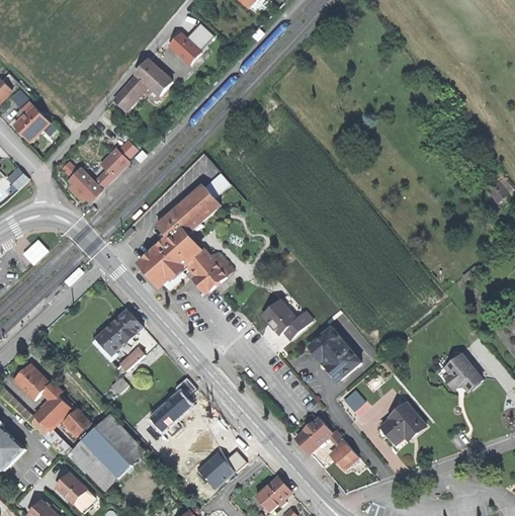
[(259,36),(260,38),(267,30),(266,29),(262,25),(255,32),(259,36)]
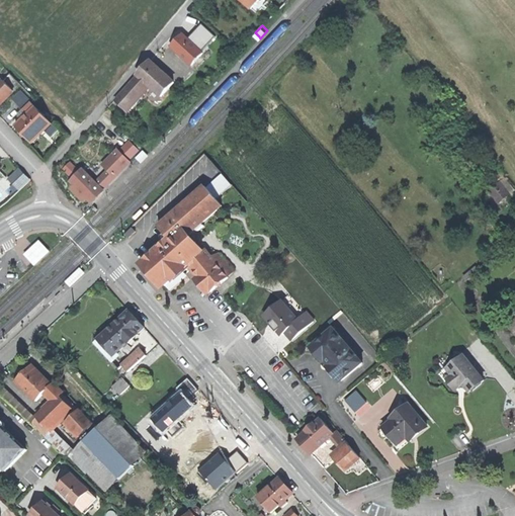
[(168,45),(188,63),(198,52),(178,33),(174,38),(168,45)]
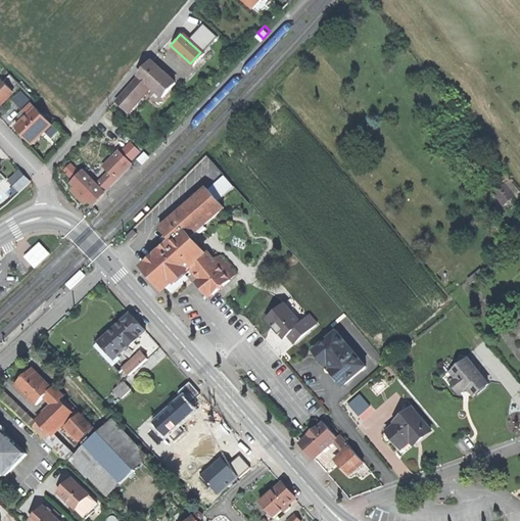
[(148,84),(160,95),(173,82),(149,60),(137,75),(148,84)]
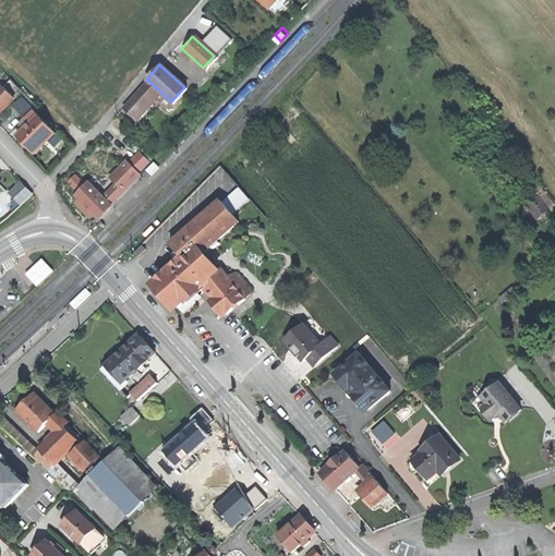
[(153,96),(158,89),(146,80),(141,85),(153,96)]
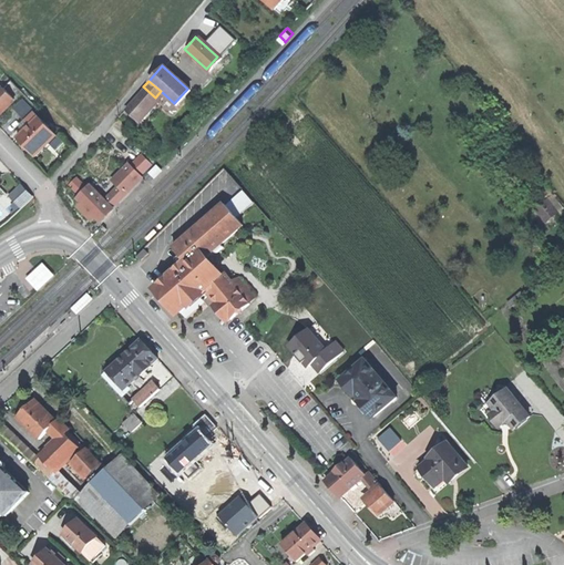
[(0,106),(11,98),(0,85),(0,106)]
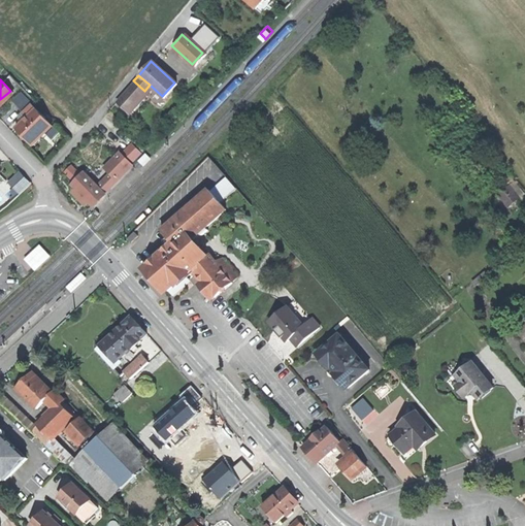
[(126,110),(144,91),(133,80),(115,101),(126,110)]
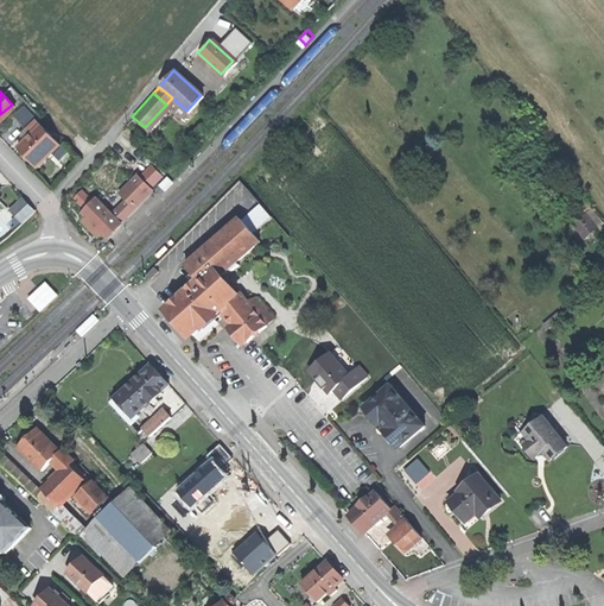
[(25,155),(35,164),(57,141),(33,117),(25,126),(30,131),(16,145),(25,155)]
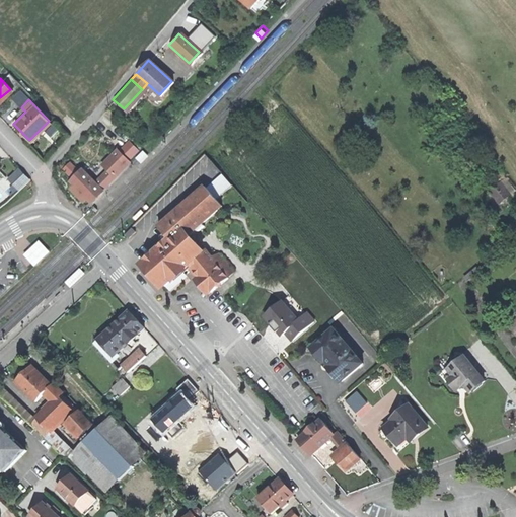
[(141,156),(144,159),(150,152),(148,150),(145,147),(138,154),(141,156)]
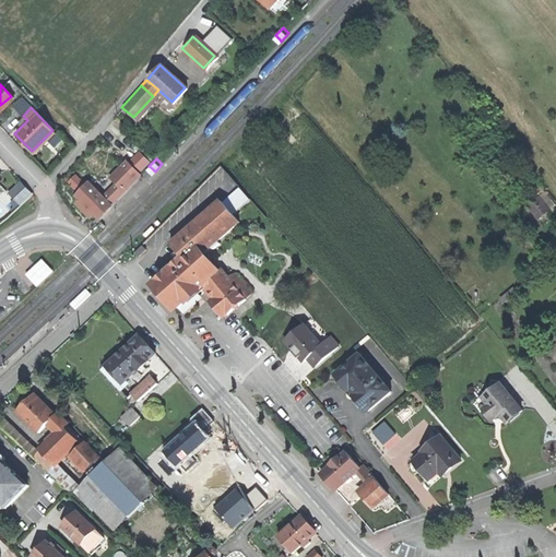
[(109,174),(116,180),(123,172),(131,178),(137,173),(123,160),(109,174)]
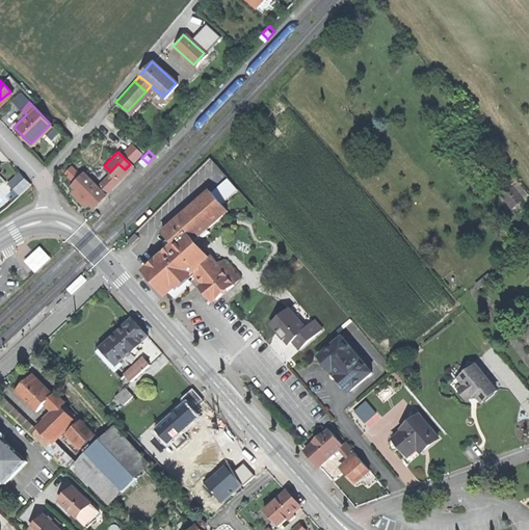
[(110,171),(95,187),(101,193),(125,169),(117,163),(110,171)]
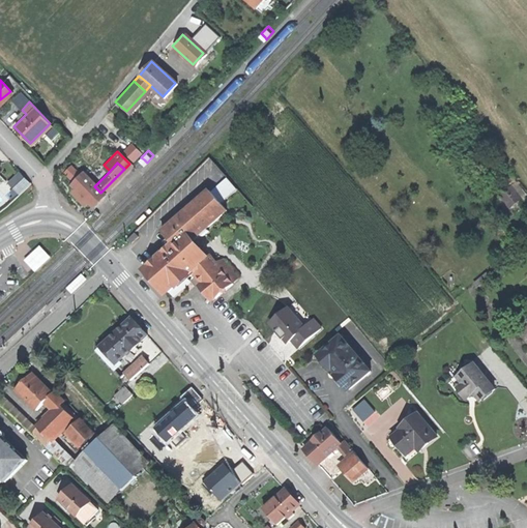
[(65,179),(75,187),(85,177),(77,168),(65,179)]
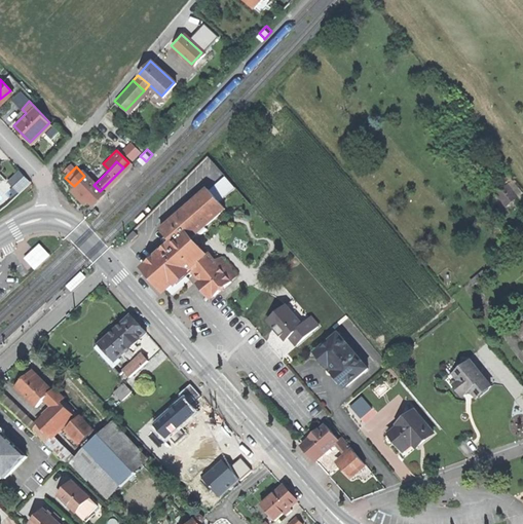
[(16,169),(5,180),(15,189),(27,179),(16,169)]
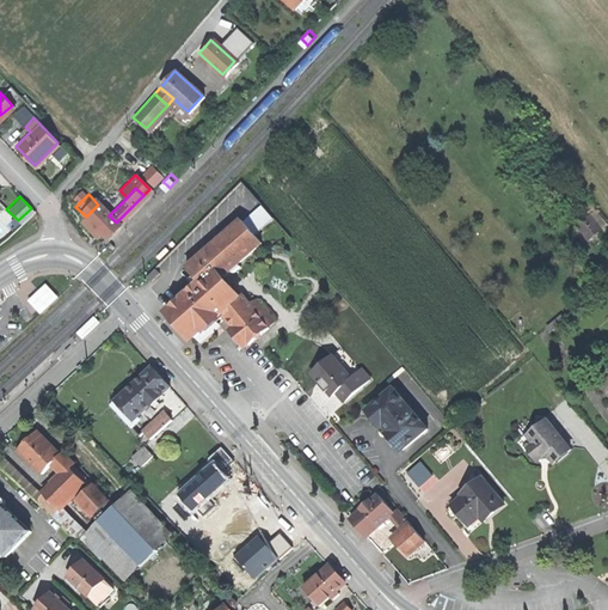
[(240,219),(253,233),(271,218),(259,203),(240,219)]
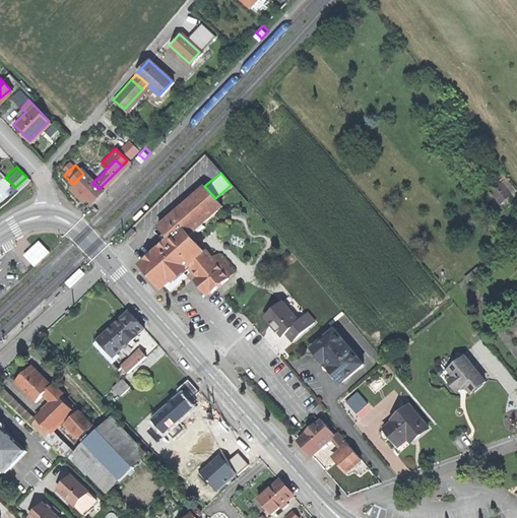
[(84,196),(89,200),(94,195),(100,190),(99,189),(92,183),(83,174),(73,184),(84,196)]
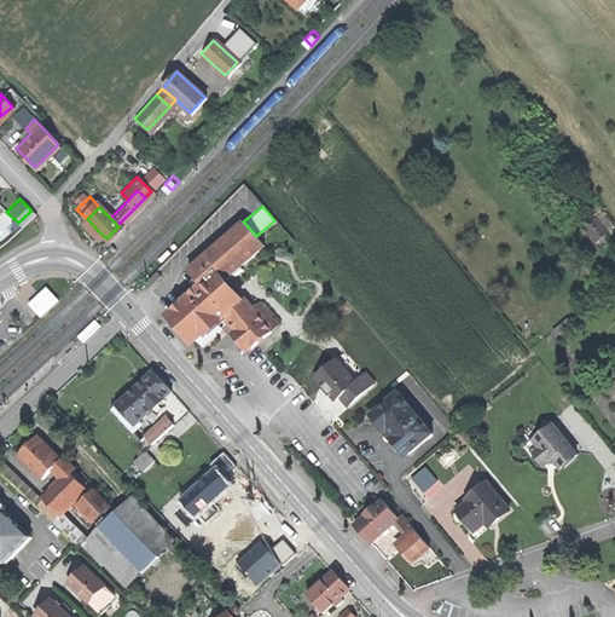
[(584,225),(596,240),(613,226),(602,212),(584,225)]
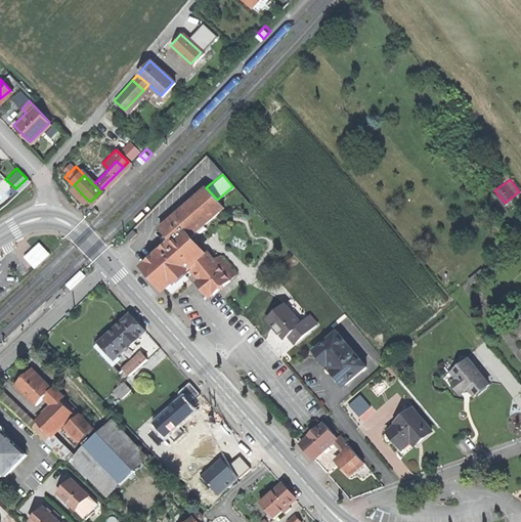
[(82,201),(85,198),(74,185),(71,189),(82,201)]
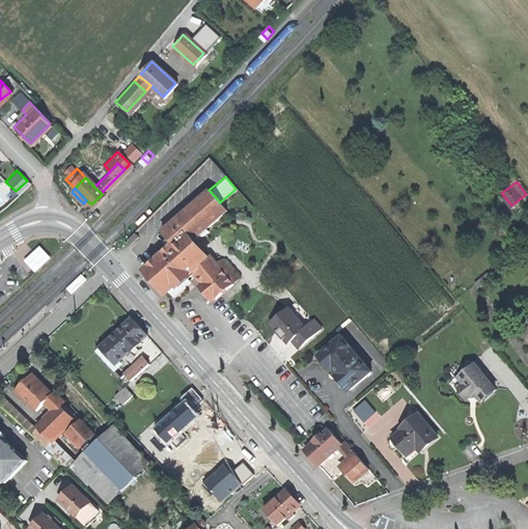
[(209,190),(192,205),(211,226),(227,211),(220,202),(209,190)]
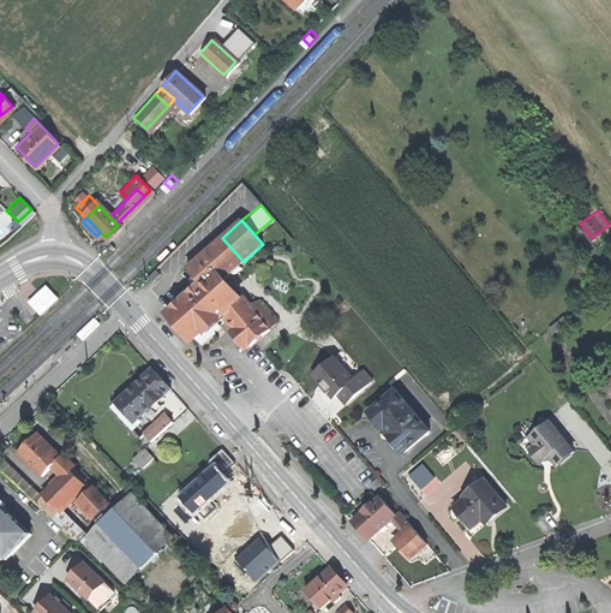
[(187,267),(199,283),(201,281),(210,292),(225,279),(244,262),(222,238),(187,267)]
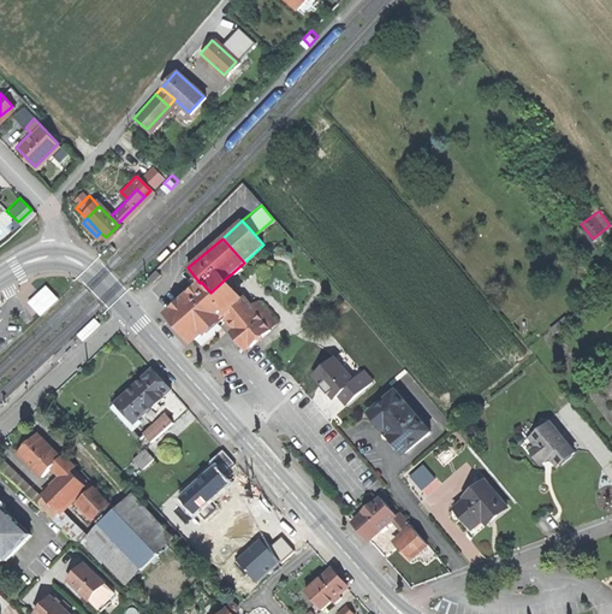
[(154,269),(146,276),(149,281),(155,276),(158,273),(154,269)]
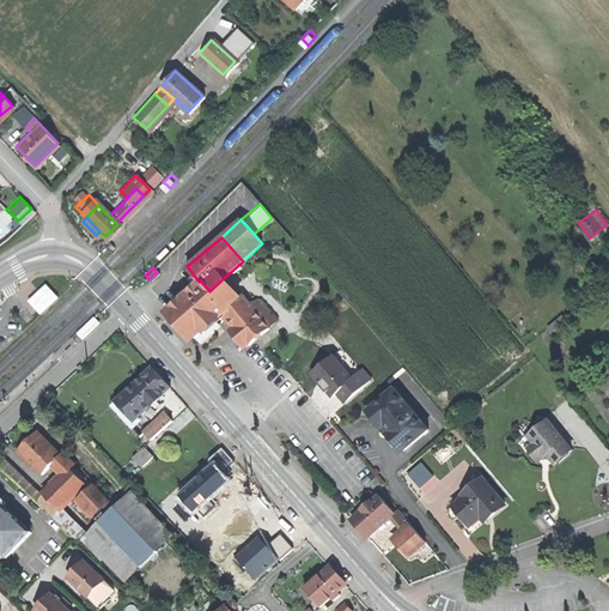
[(224,278),(209,291),(217,300),(225,292),(224,290),(230,285),(224,278)]
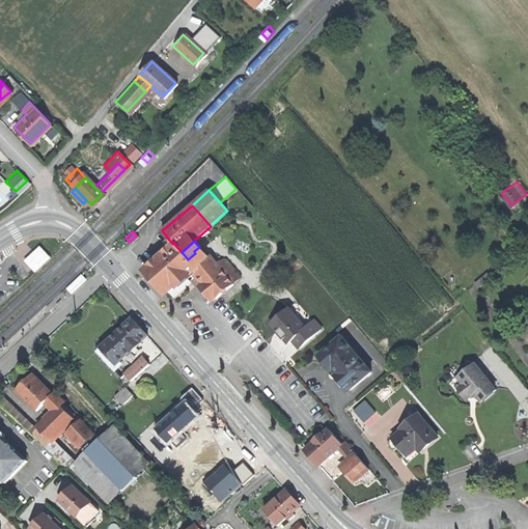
[(182,252),(173,243),(172,244),(145,267),(154,276),(161,284),(179,269),(189,260),(188,259),(182,252)]
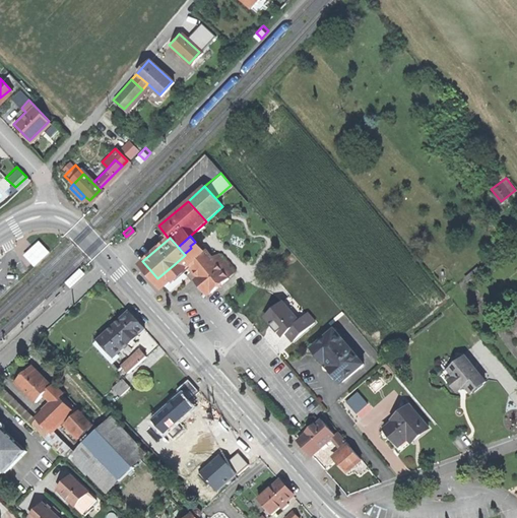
[(46,251),(35,239),(19,253),(30,265),(46,251)]
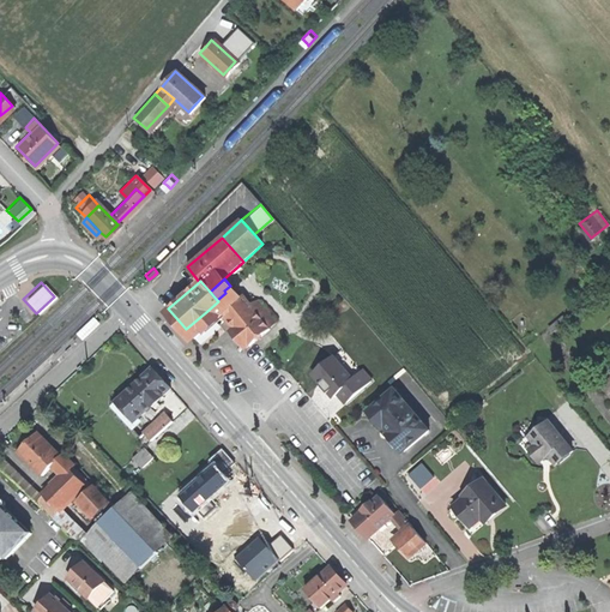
[(230,289),(225,293),(217,300),(218,301),(225,309),(239,298),(230,289)]
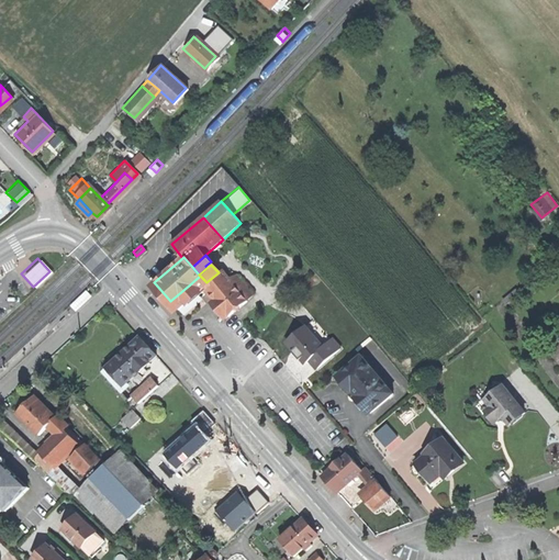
[(221,270),(219,272),(207,282),(208,284),(204,288),(228,315),(247,299),(227,278),(221,270)]
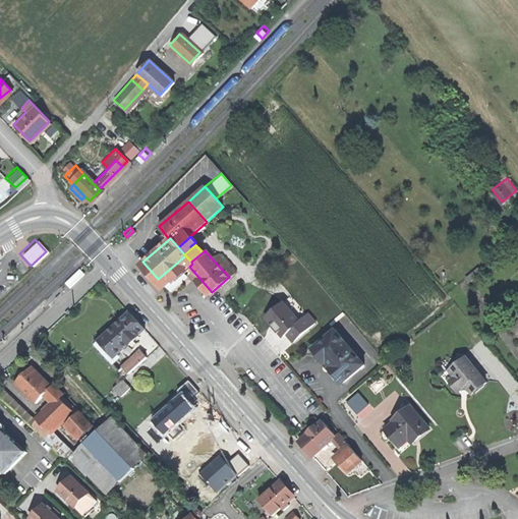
[(219,254),(211,257),(229,277),(233,271),(219,254)]
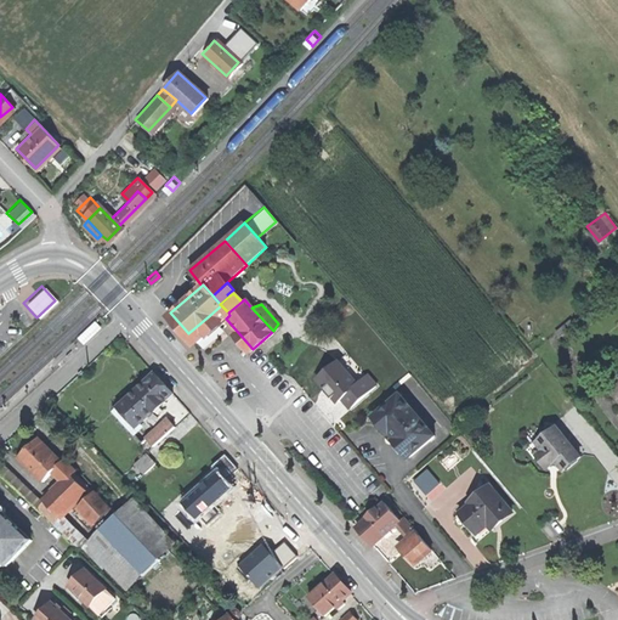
[(228,313),(221,305),(210,315),(219,325),(226,319),(230,315),(228,313)]
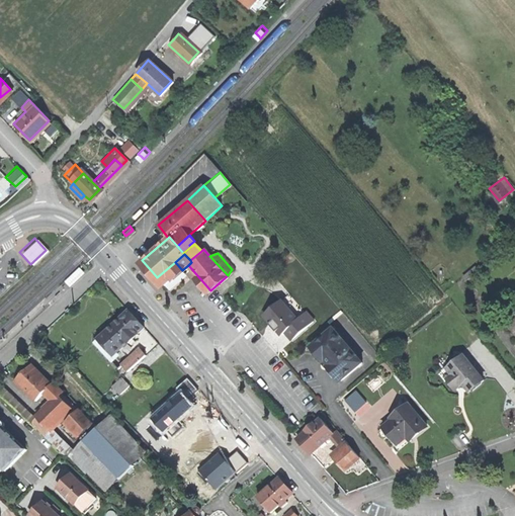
[(61,279),(67,285),(82,271),(76,265),(61,279)]
